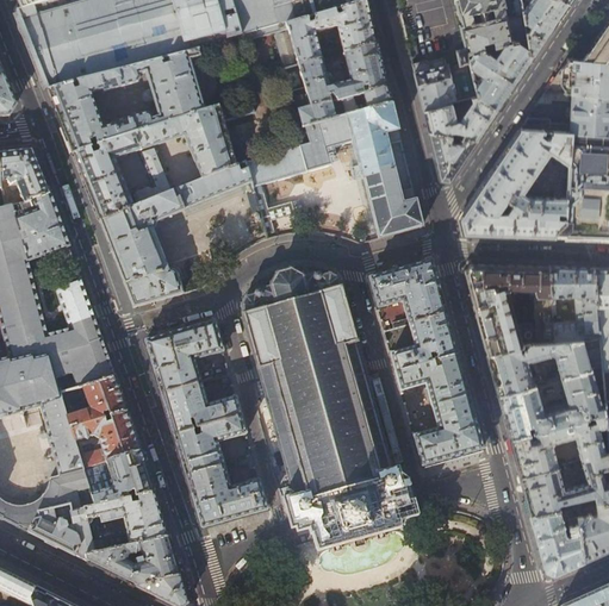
[(41,0),(20,6),(16,8),(30,45),(47,87),(198,48),(212,44),(213,47),(242,38),(230,0),(41,0)]
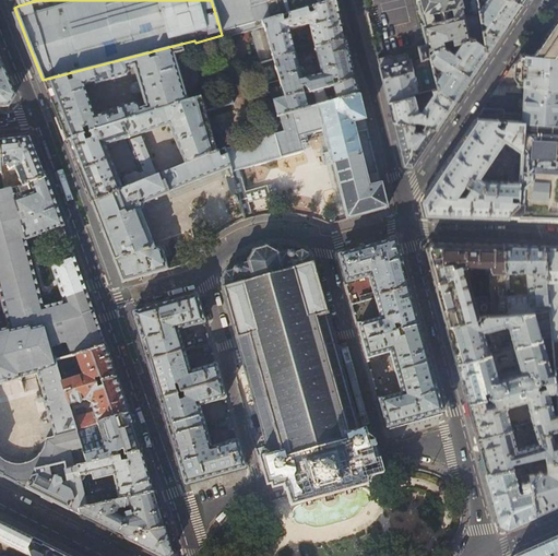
[(211,0),(222,35),(250,27),(262,24),(261,21),(331,0),(211,0)]
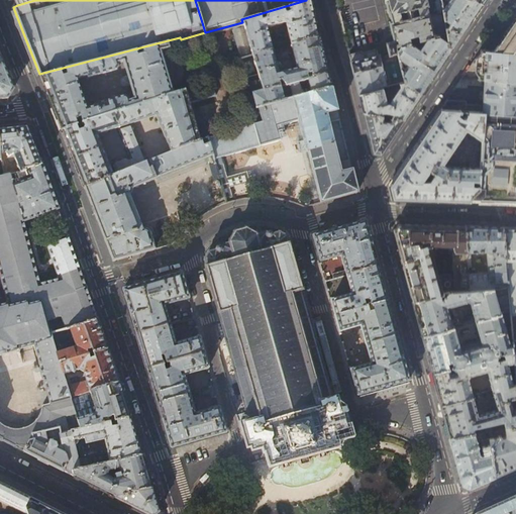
[(315,20),(309,0),(306,0),(241,19),(242,22),(231,25),(240,56),(251,53),(252,53),(252,54),(272,47),(267,25),(285,20),(291,42),(318,35),(315,20)]
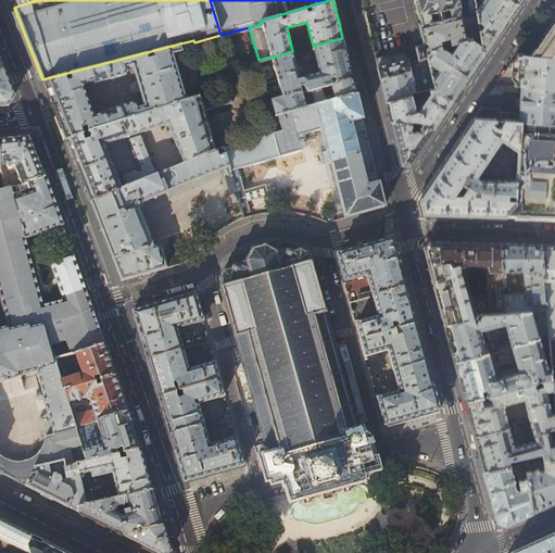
[(414,0),(415,0),(417,8),(416,8),(416,10),(417,10),(418,12),(419,12),(421,20),(418,21),(424,41),(415,42),(417,55),(427,53),(426,50),(425,46),(427,46),(440,42),(457,37),(480,33),(475,0),(414,0)]
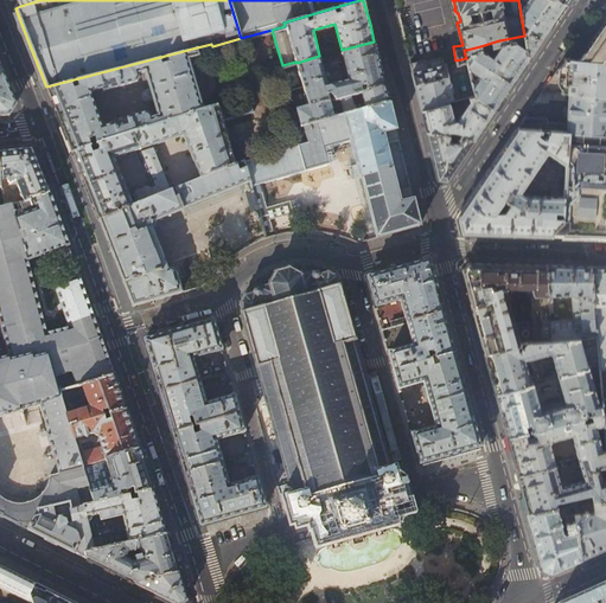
[(518,0),(524,36),(528,56),(546,29),(565,0),(518,0)]
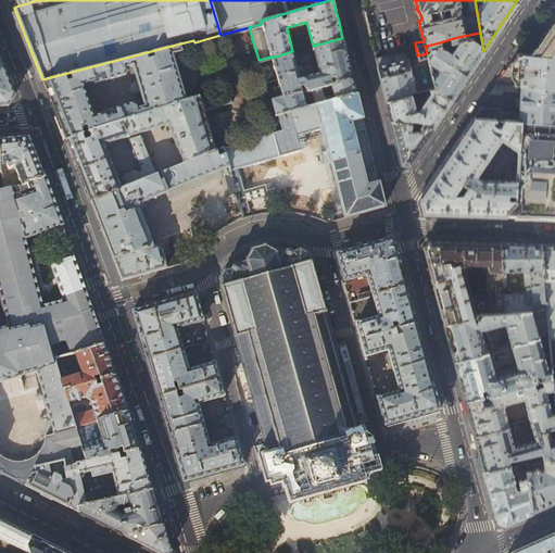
[(554,14),(545,29),(530,51),(554,52),(554,14)]
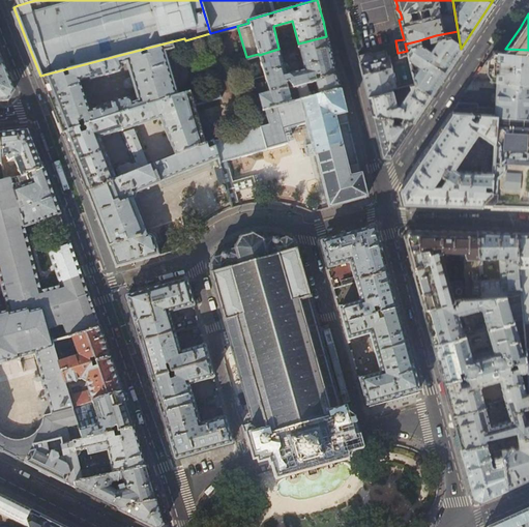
[(409,45),(446,69),(456,56),(461,49),(458,31),(436,35),(429,47),(419,40),(407,44),(409,45)]
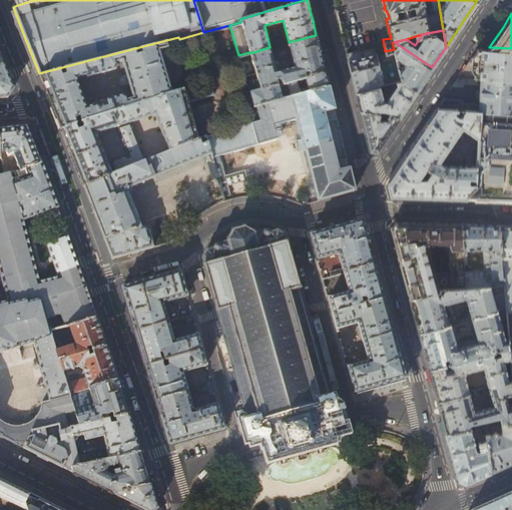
[(261,89),(250,91),(254,105),(328,85),(321,53),(316,35),(289,42),(295,66),(277,71),(270,47),(250,53),(250,52),(249,52),(261,89)]
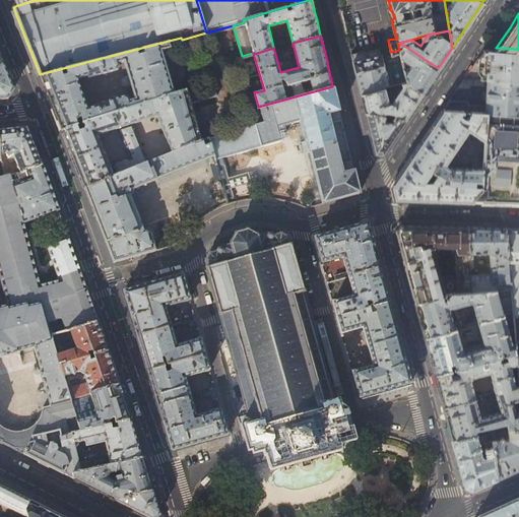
[(61,129),(173,92),(160,49),(170,47),(169,41),(40,74),(49,99),(61,129)]
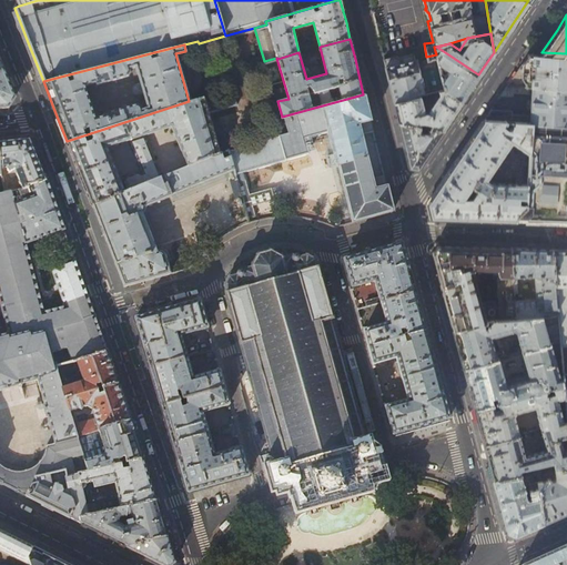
[(443,87),(462,99),(471,87),(478,74),(438,48),(435,51),(436,54),(437,60),(448,67),(442,77),(443,87)]
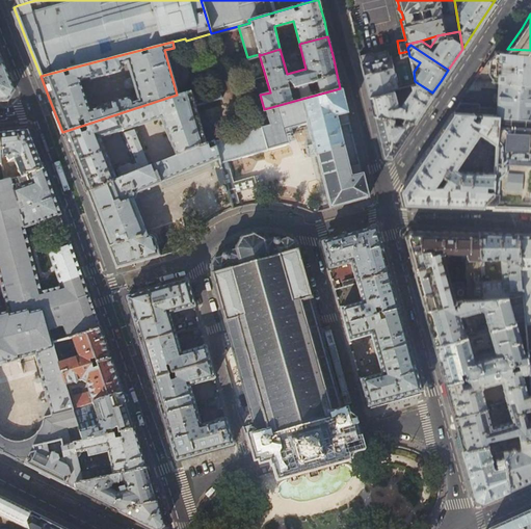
[(372,49),(359,52),(367,86),(368,94),(393,87),(393,84),(396,83),(395,77),(396,77),(394,70),(393,70),(389,52),(388,53),(387,47),(372,50),(372,49)]
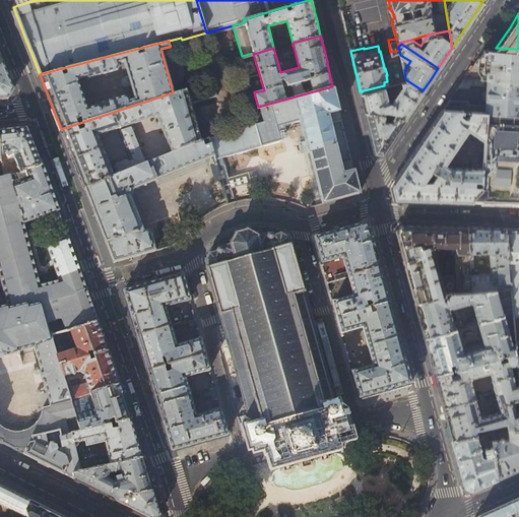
[(518,49),(496,48),(482,47),(476,57),(463,75),(518,78),(518,49)]
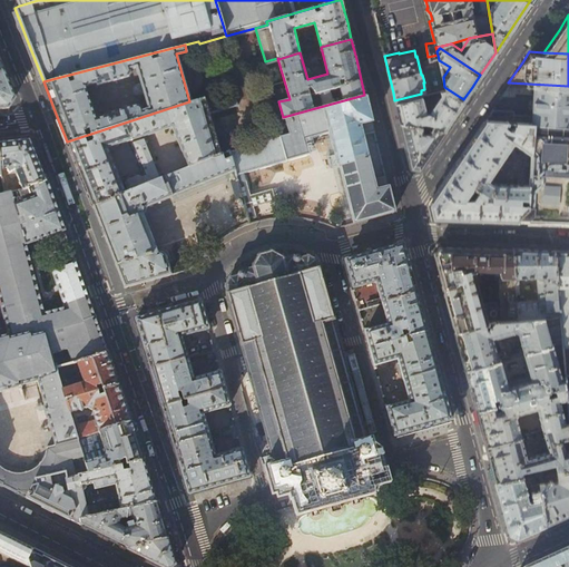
[(0,106),(8,105),(13,96),(3,72),(0,64),(0,106)]
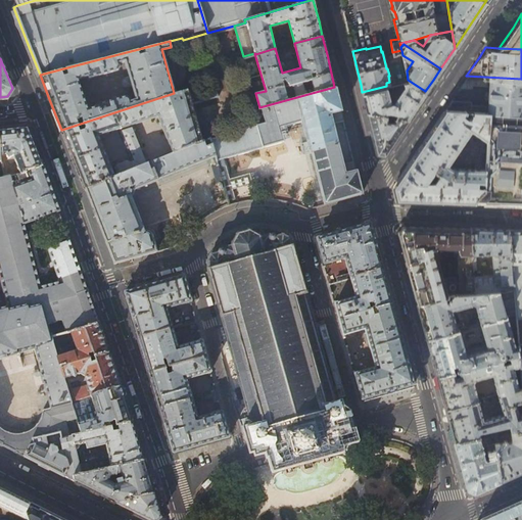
[(521,112),(521,79),(466,76),(459,86),(458,88),(472,85),(472,83),(488,84),(487,102),(471,101),(471,99),(452,98),(444,107),(488,110),(521,112)]
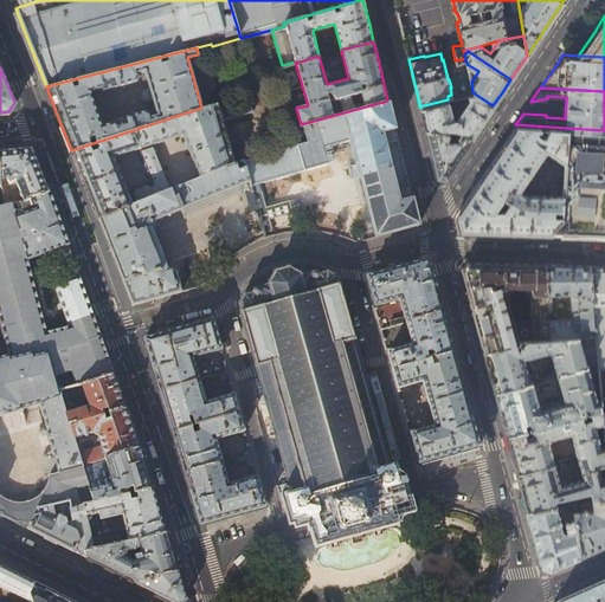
[(458,133),(472,135),(483,121),(493,105),(472,92),(454,97),(455,102),(461,99),(462,102),(464,104),(456,116),(452,117),(448,99),(419,107),(420,109),(425,127),(448,131),(458,133)]
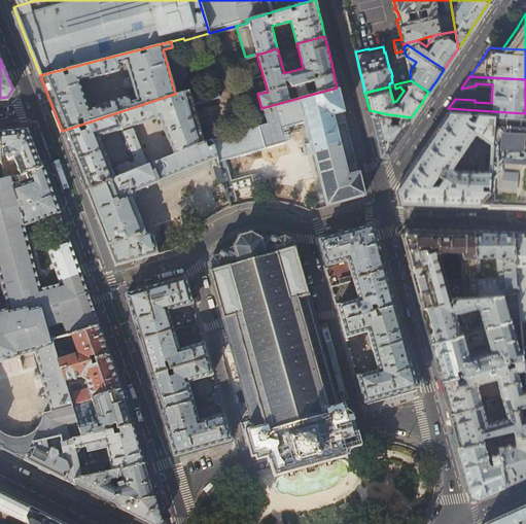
[(191,103),(218,95),(215,83),(212,82),(175,94),(62,131),(76,167),(84,188),(148,163),(133,124),(159,115),(174,152),(203,141),(191,103)]
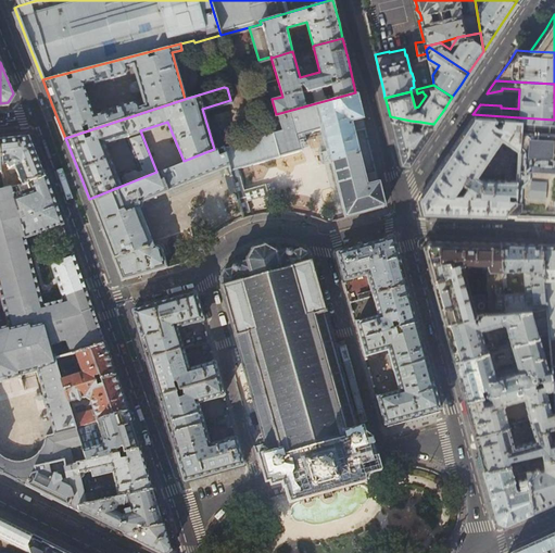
[(228,164),(242,215),(248,214),(250,213),(246,200),(267,193),(264,181),(242,188),(236,166),(300,148),(295,134),(322,126),(344,215),(383,204),(377,180),(374,166),(362,121),(362,116),(355,92),(276,114),(280,129),(273,132),(223,146),(225,152),(228,164)]
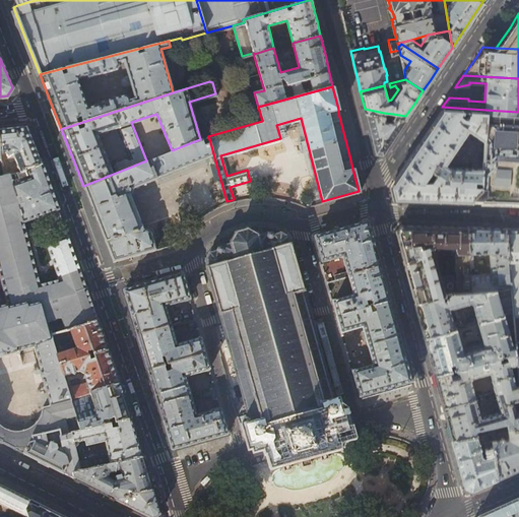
[(251,109),(255,123),(262,121),(258,107),(252,109),(251,109)]
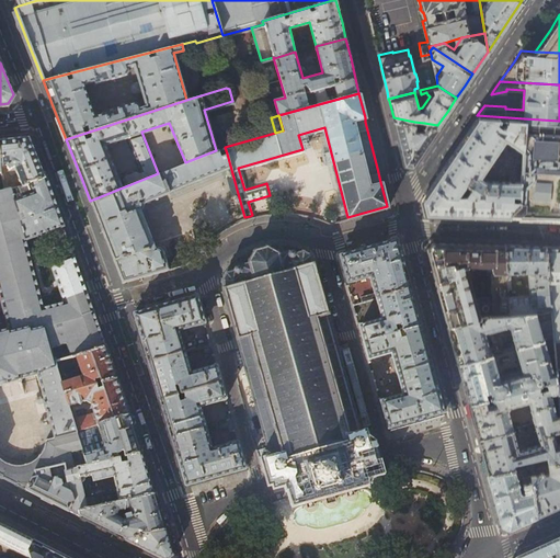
[(522,150),(524,118),(477,115),(468,128),(450,154),(421,197),(424,212),(475,214),(509,215),(509,211),(518,201),(520,196),(512,196),(512,191),(520,191),(521,179),(480,174),(504,138),(522,150)]
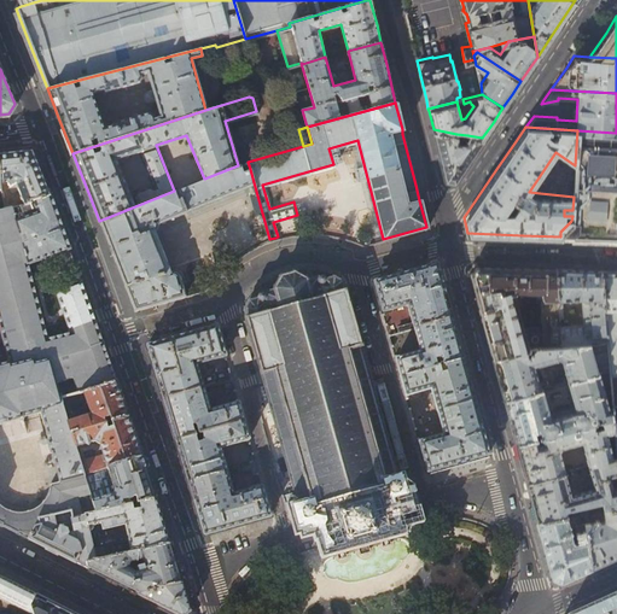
[(437,147),(444,179),(454,180),(464,167),(471,156),(482,138),(467,135),(465,141),(457,140),(457,134),(434,129),(437,147)]
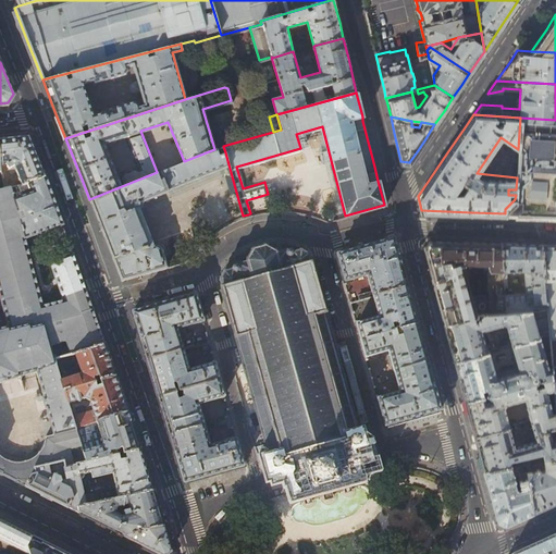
[(555,120),(520,118),(518,149),(517,177),(516,189),(516,195),(515,199),(505,209),(505,213),(534,214),(555,214),(555,120)]
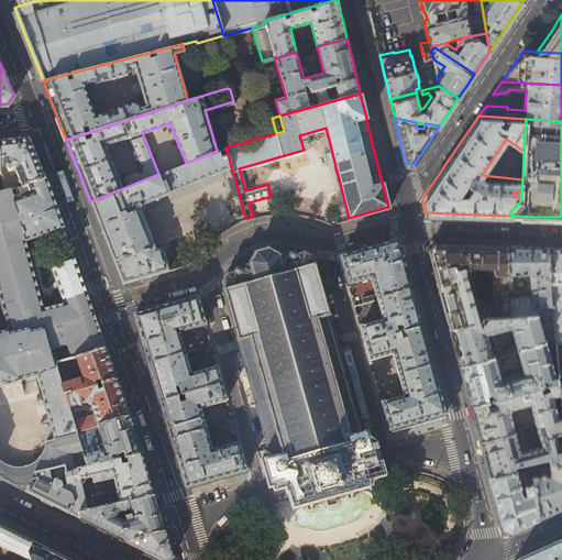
[(0,163),(6,163),(10,175),(15,173),(20,183),(15,182),(7,184),(4,177),(1,177),(3,188),(10,187),(23,239),(63,224),(35,152),(29,134),(13,136),(0,138),(0,163)]
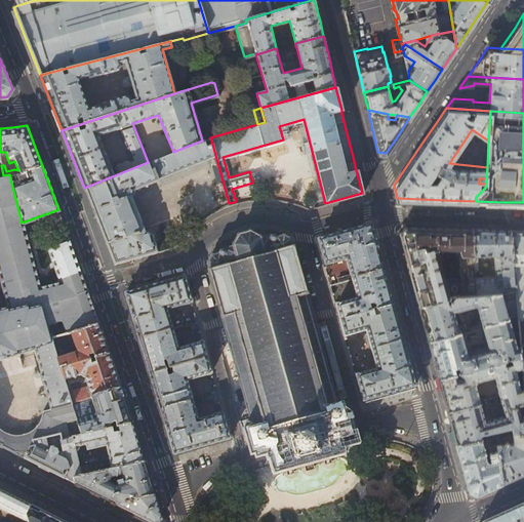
[(203,141),(202,141),(173,152),(148,162),(84,188),(99,226),(114,263),(134,256),(156,250),(151,234),(150,233),(148,231),(146,231),(144,231),(130,196),(131,195),(133,193),(133,191),(133,189),(158,179),(158,178),(215,155),(212,144),(206,146),(203,141)]
